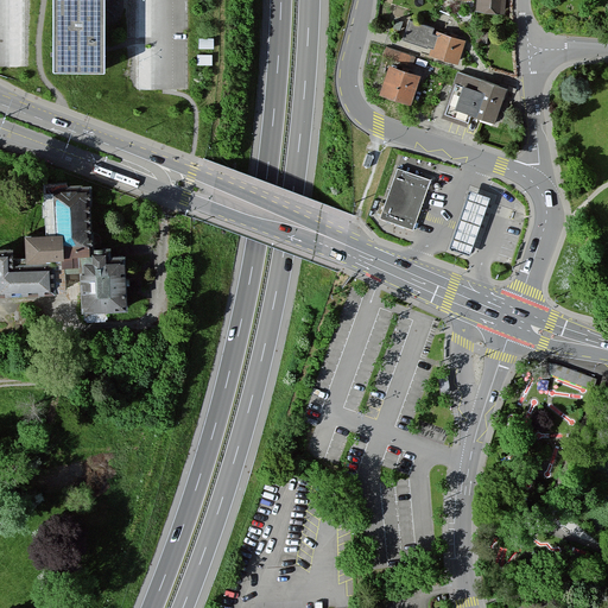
[(105,74),(103,0),(52,0),(54,74),(105,74)]
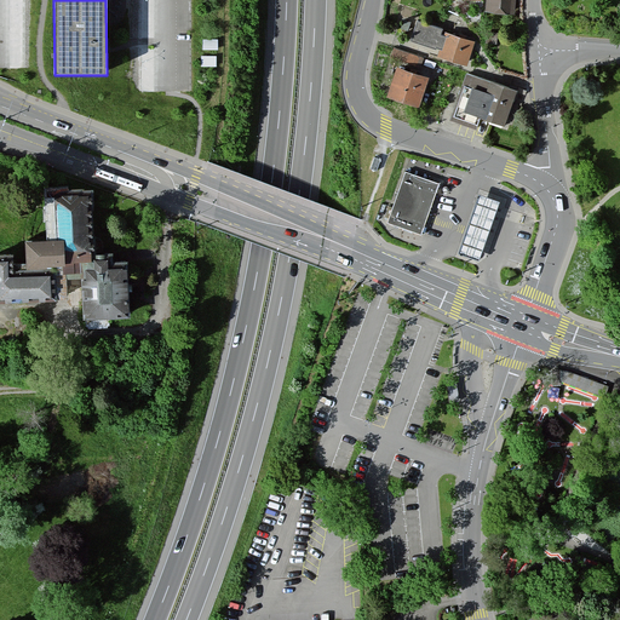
[(487,0),(486,12),(514,15),(515,0),(487,0)]
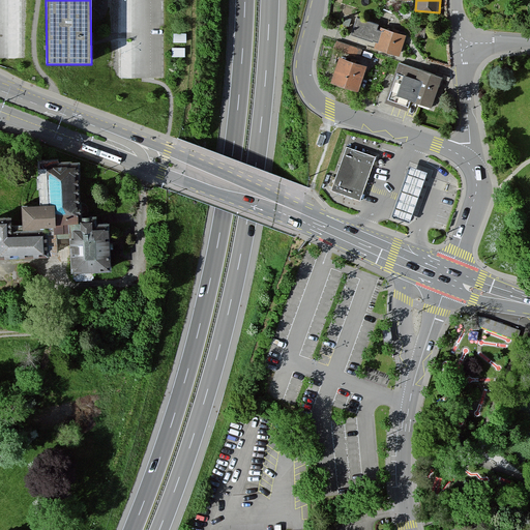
[(399,58),(405,37),(395,34),(396,32),(381,27),(379,31),(375,30),(376,27),(356,20),(351,35),(377,45),(375,50),(399,58)]
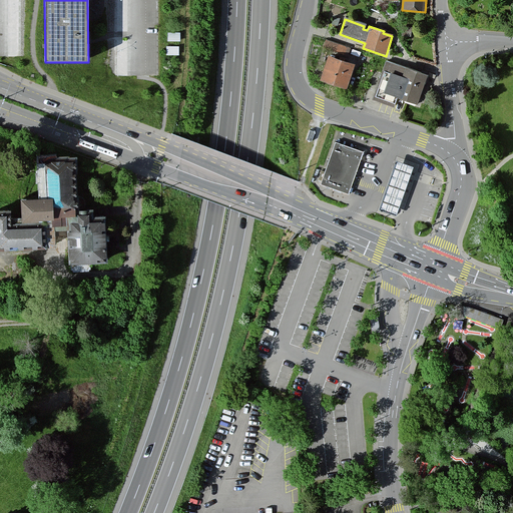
[(323,51),(346,59),(349,50),(326,42),(323,51)]
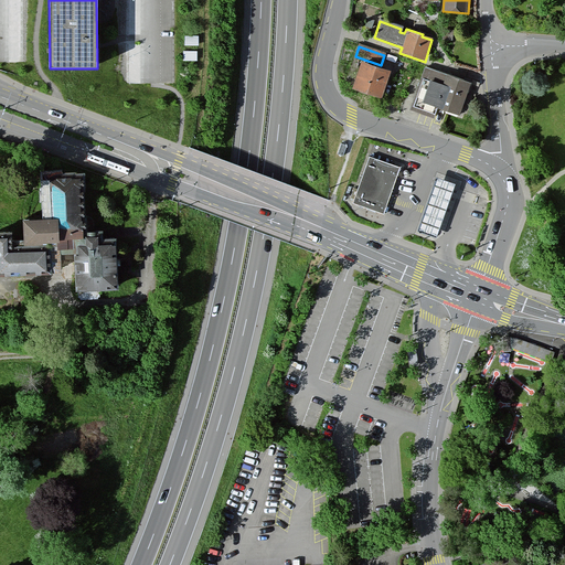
[(381,99),(388,73),(360,63),(351,89),(381,99)]
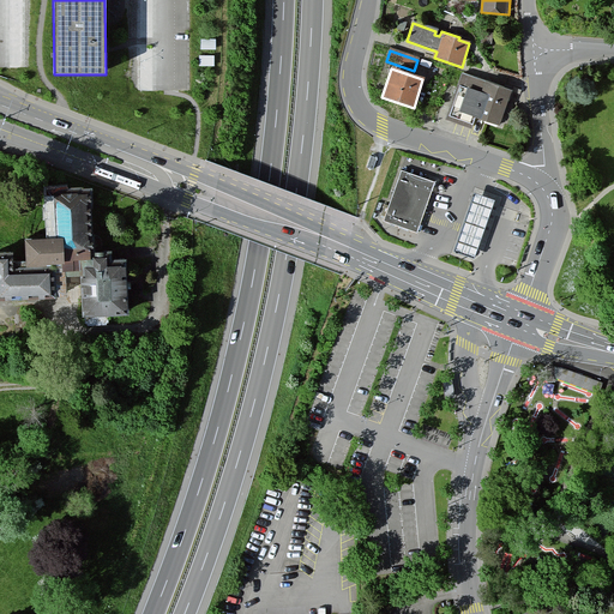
[(511,91),(462,76),(449,119),(473,127),(475,118),(500,126),(511,91)]
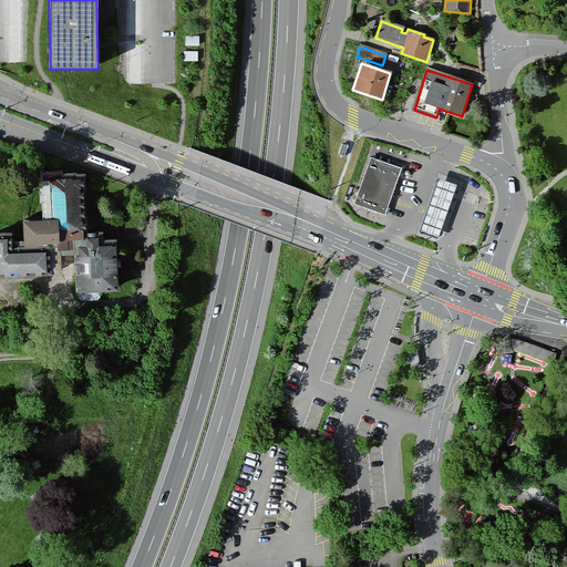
[(349,144),(343,142),(339,154),(344,155),(349,144)]
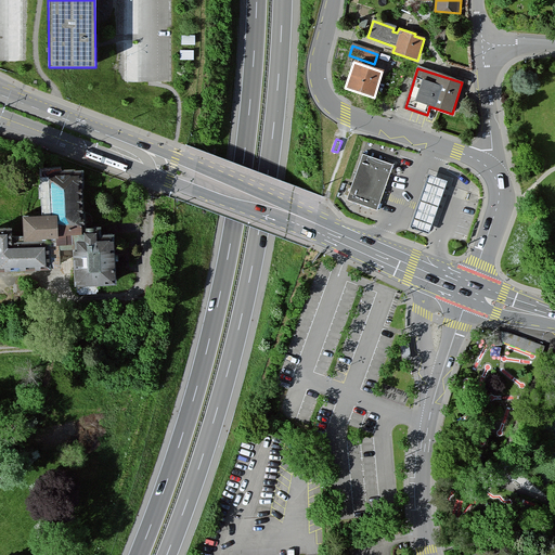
[(375,209),(392,162),(363,151),(346,198),(375,209)]
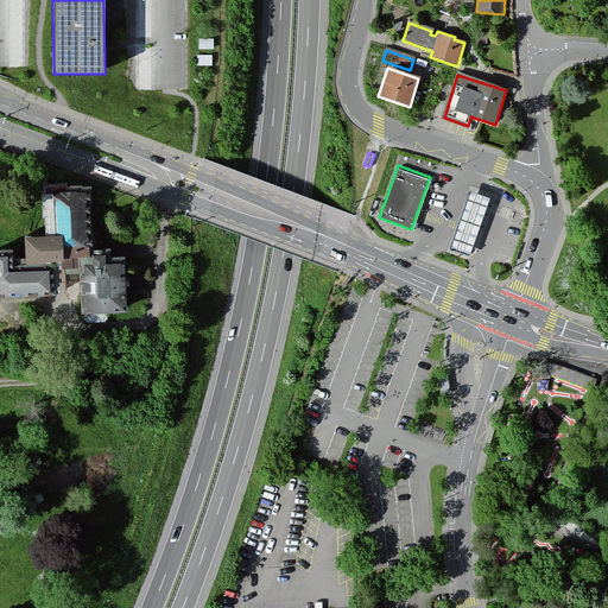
[(87,187),(45,190),(48,233),(20,235),(21,258),(10,258),(8,249),(0,249),(0,298),(63,295),(62,282),(75,282),(76,309),(124,306),(121,255),(107,257),(106,246),(90,247),(87,187)]
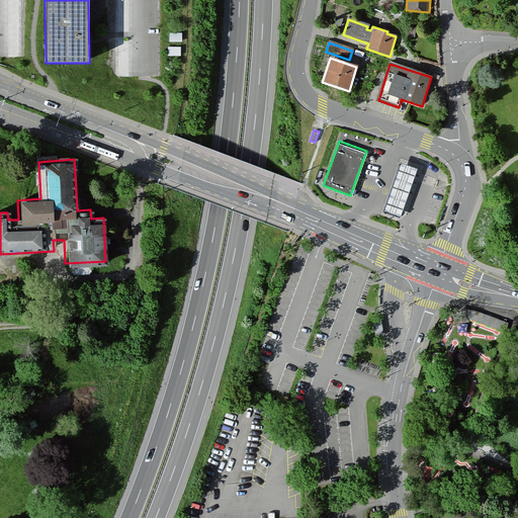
[(418,169),(399,162),(395,173),(389,189),(382,207),(380,212),(400,219),(401,213),(408,196),(413,180),(418,169)]
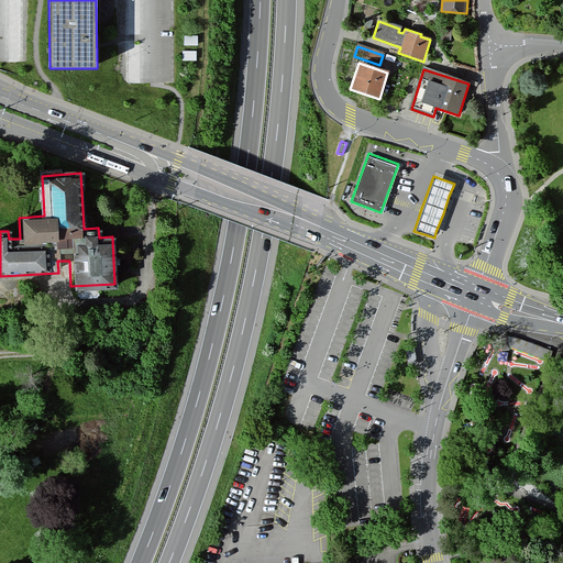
[(539,357),(543,346),(516,337),(509,335),(509,346),(539,357)]
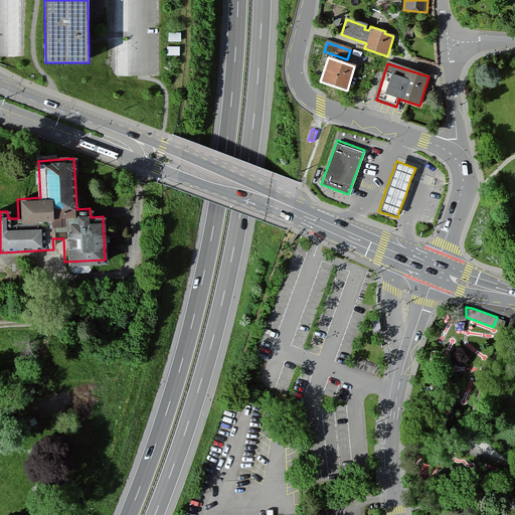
[(378,313),(370,315),(372,331),(381,330),(378,313)]
